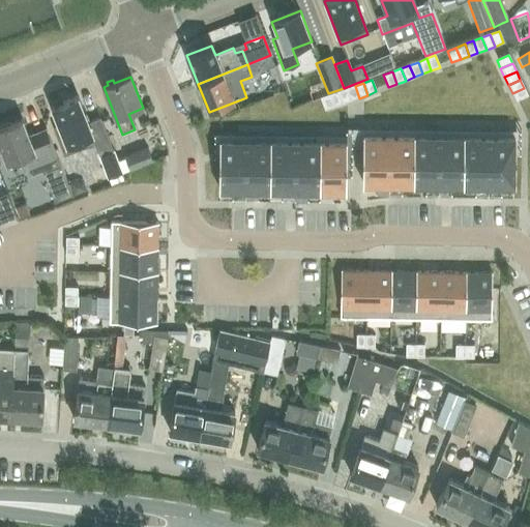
[(351,101),(359,98),(355,86),(346,89),(351,101)]
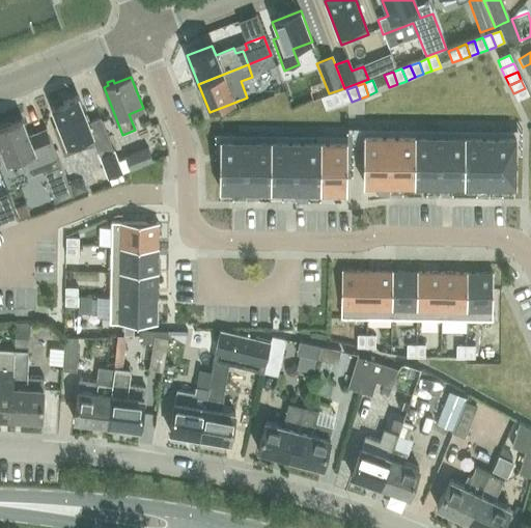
[(518,102),(529,96),(525,88),(513,93),(518,102)]
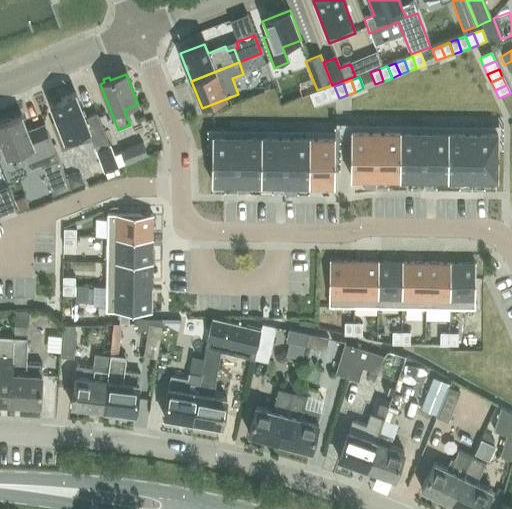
[(330,101),(339,98),(334,86),(326,90),(330,101)]
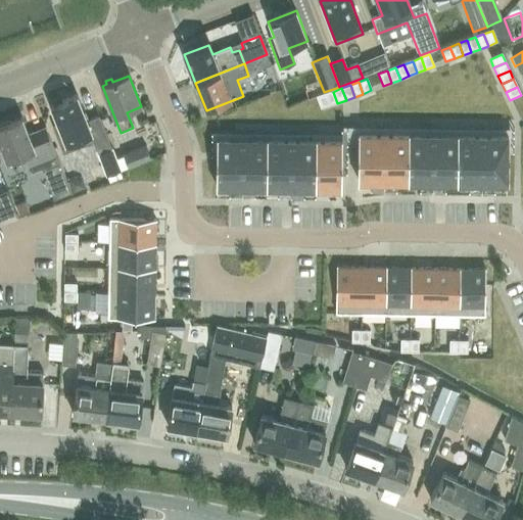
[(329,106),(337,103),(333,92),(325,95),(329,106)]
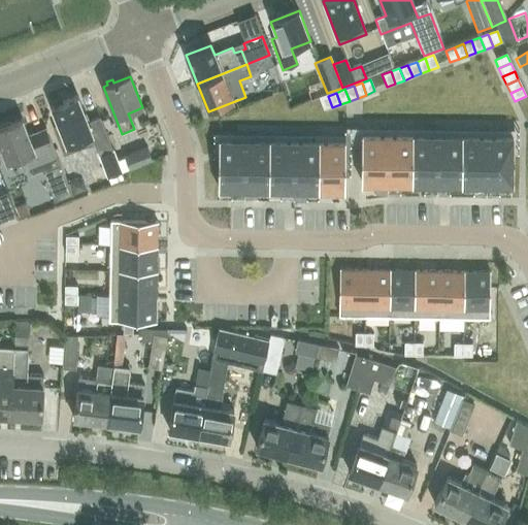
[(324,111),(332,107),(328,96),(319,99),(324,111)]
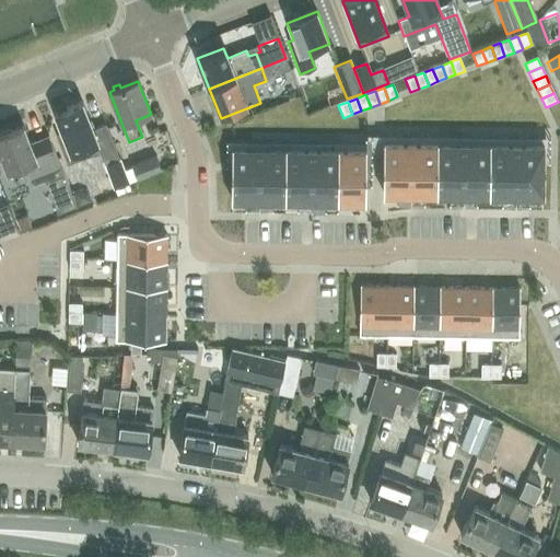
[(54,114),(61,132),(56,135),(68,165),(100,153),(105,166),(119,161),(105,126),(93,131),(82,103),(54,114)]
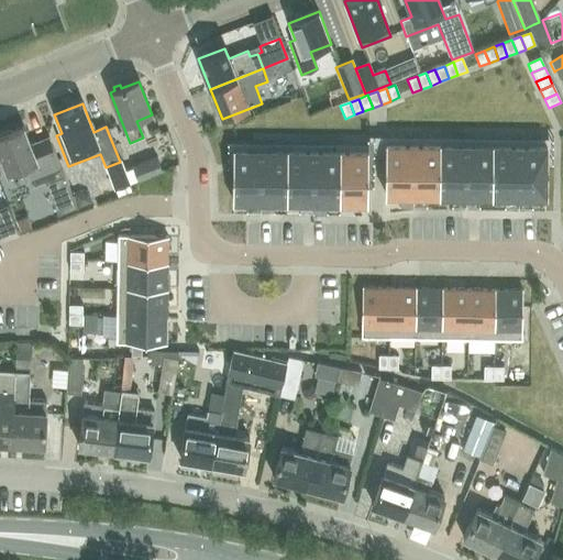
[(77,208),(48,138),(30,144),(23,129),(0,136),(0,154),(8,174),(26,166),(34,186),(45,182),(58,216),(77,208)]
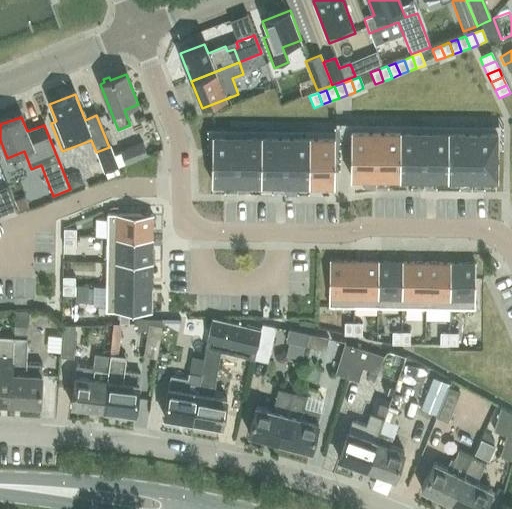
[(350,179),(496,181),(497,133),(350,131),(350,179)]
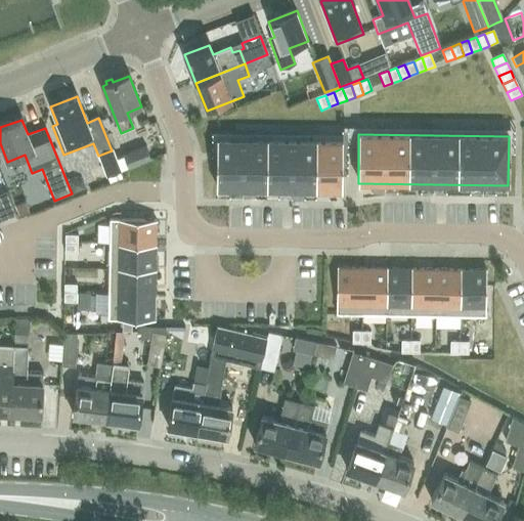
[(216,189),(342,190),(342,141),(217,140),(216,189)]
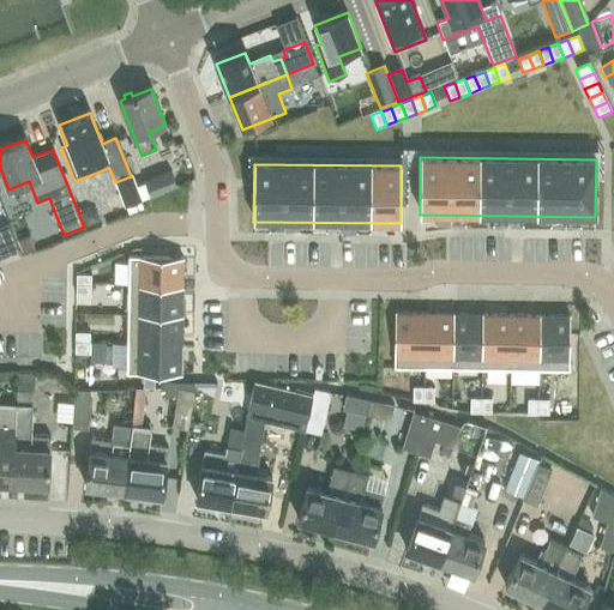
[(144,183),(150,199),(176,188),(170,173),(144,183)]
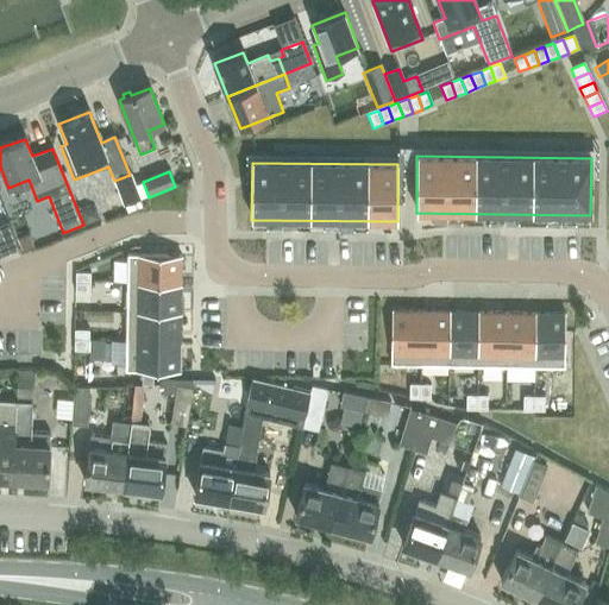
[(124,207),(125,207),(139,201),(130,175),(114,181),(124,207)]
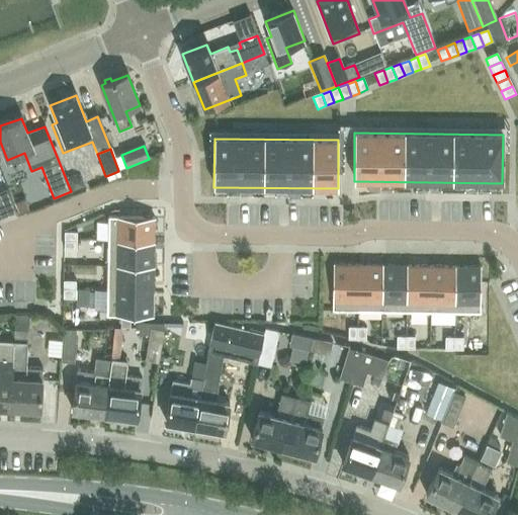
[(68,180),(73,191),(83,187),(79,176),(68,180)]
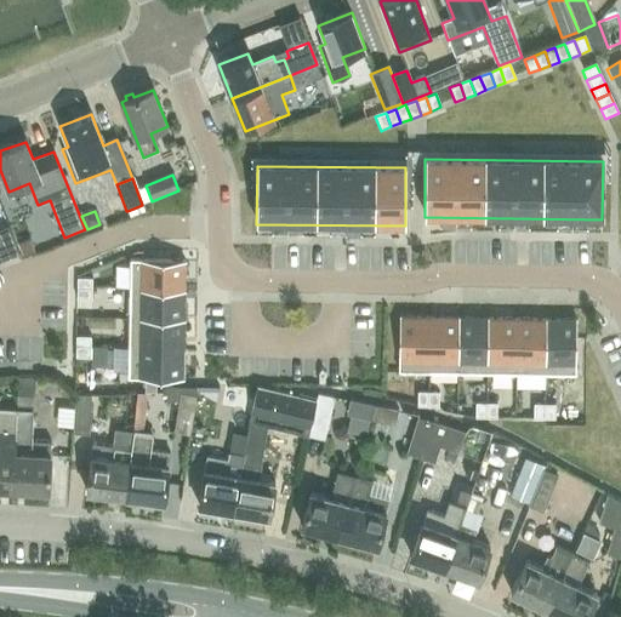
[(29,241),(17,246),(21,256),(33,251),(29,241)]
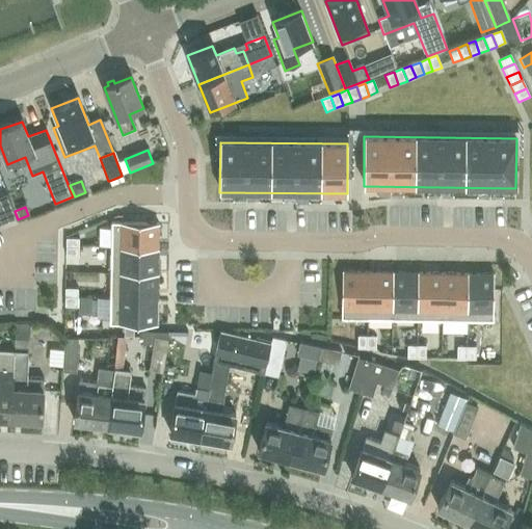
[(111,223),(110,249),(158,250),(158,225),(111,223)]
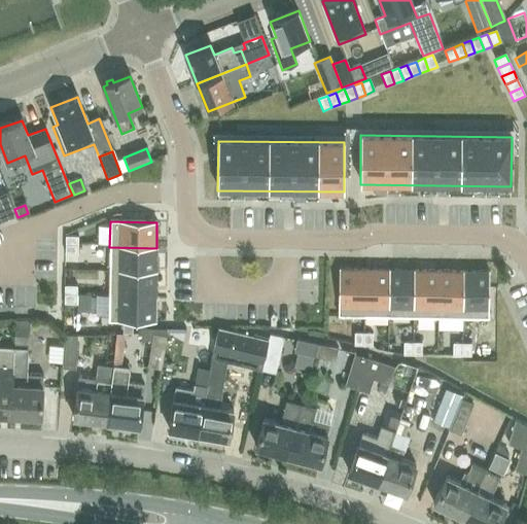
[(65,238),(65,247),(77,247),(78,238),(65,238)]
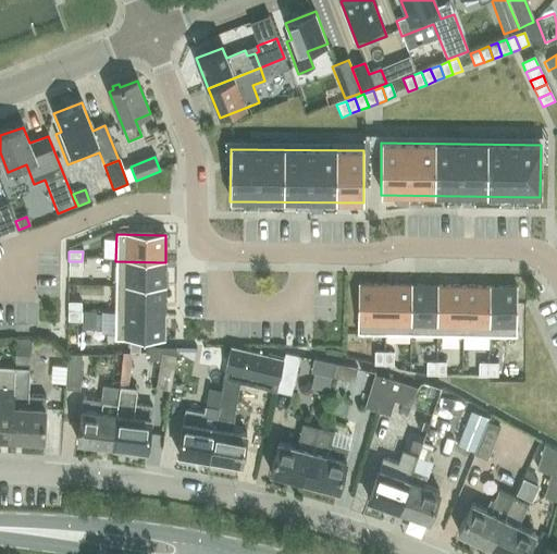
[(69,271),(82,271),(82,261),(69,261),(69,271)]
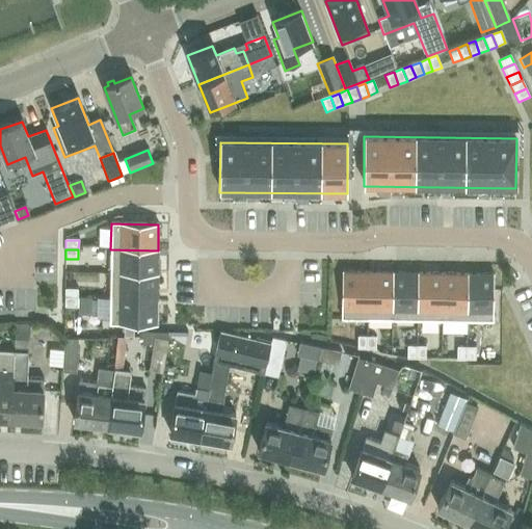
[(110,249),(110,274),(157,275),(158,250),(110,249)]
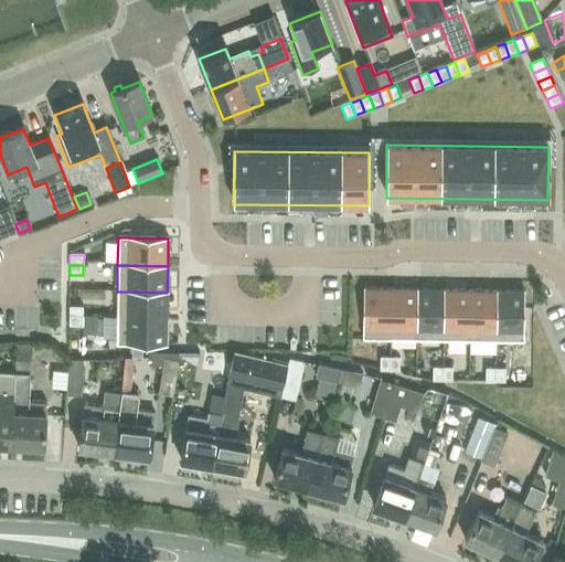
[(362,340),(390,341),(391,290),(363,290),(362,340)]
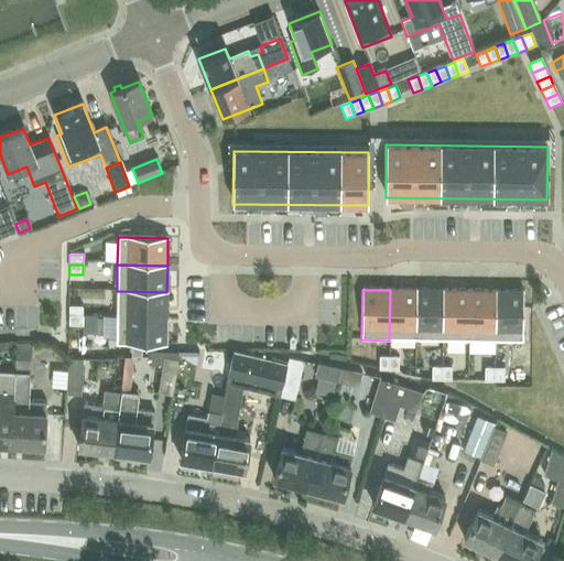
[(415,341),(416,291),(390,290),(389,341),(415,341)]
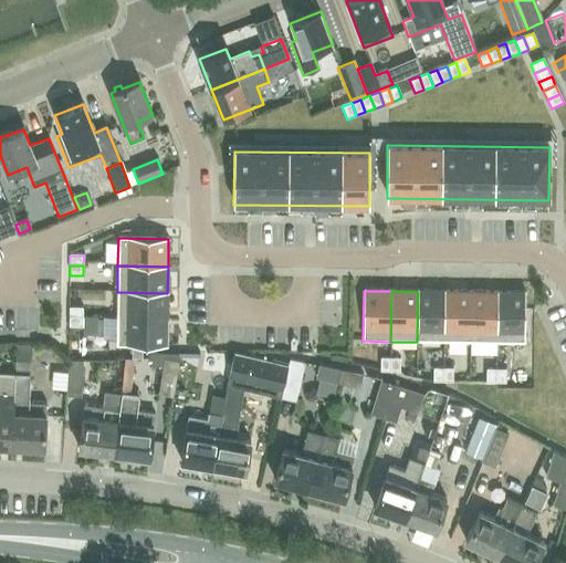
[(117,292),(116,319),(167,320),(167,293),(117,292)]
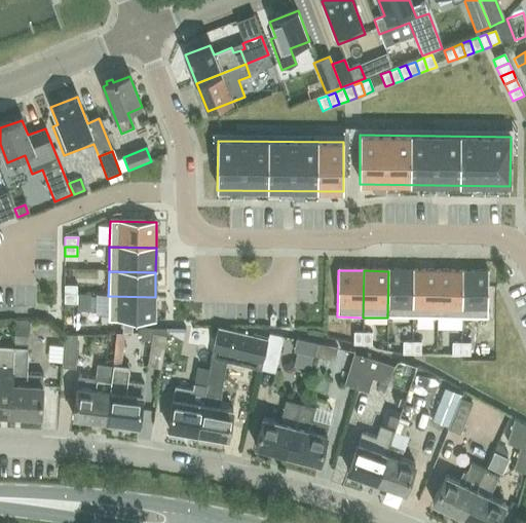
[(387,318),(412,318),(413,271),(388,271),(387,318)]
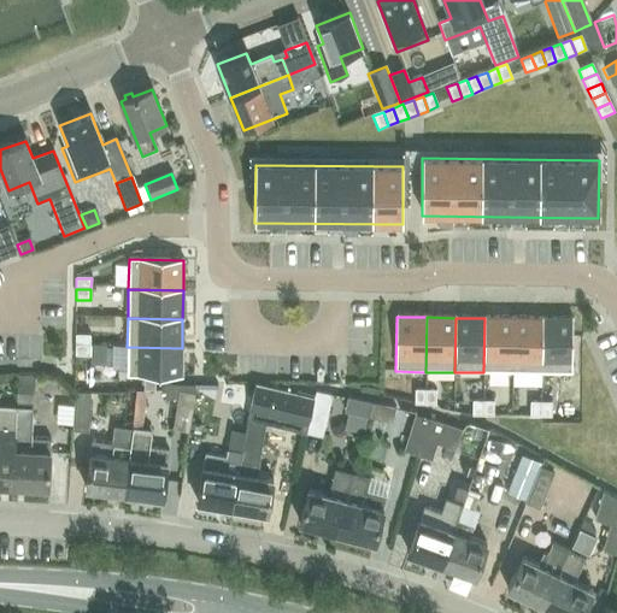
[(512,373),(513,318),(485,318),(483,372),(512,373)]
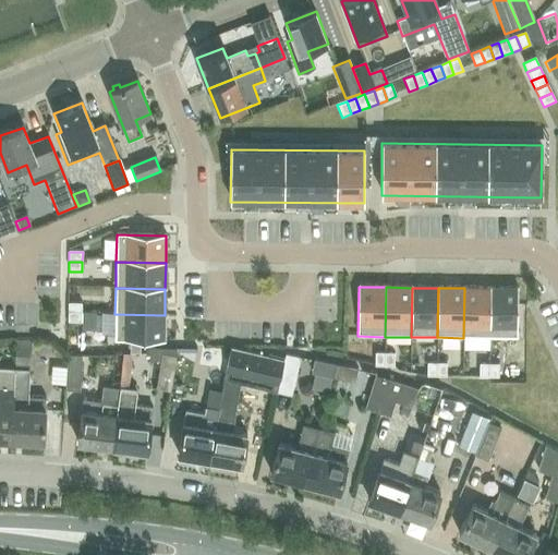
[(489,338),(490,289),(464,288),(463,338),(489,338)]
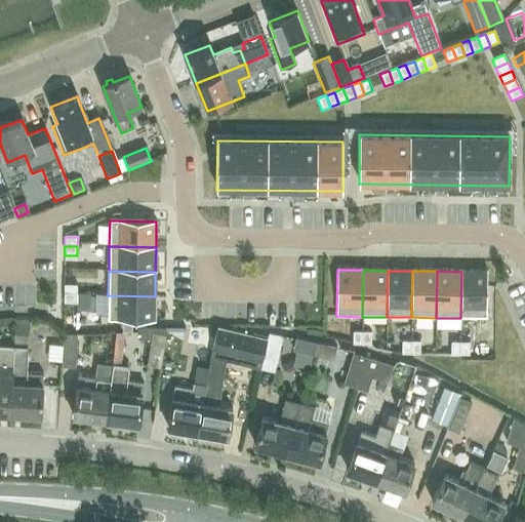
[(486,319),(487,272),(461,272),(460,318),(486,319)]
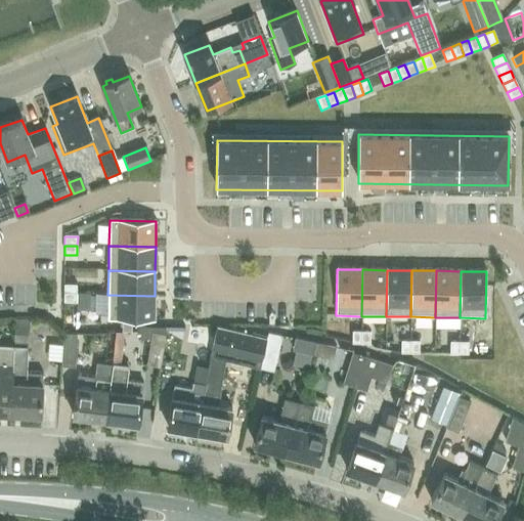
[(63,286),(63,295),(77,295),(77,286),(63,286)]
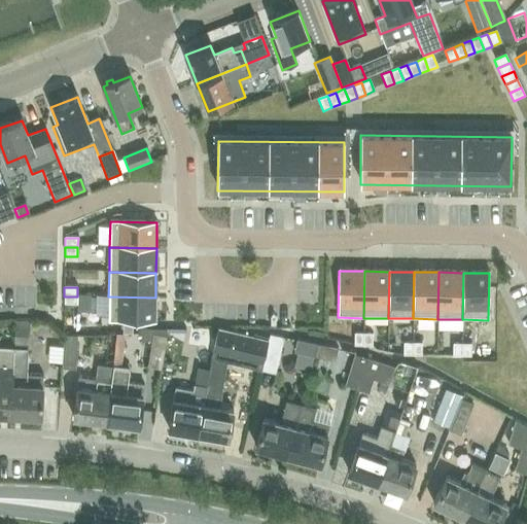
[(64,306),(77,306),(77,297),(64,297),(64,306)]
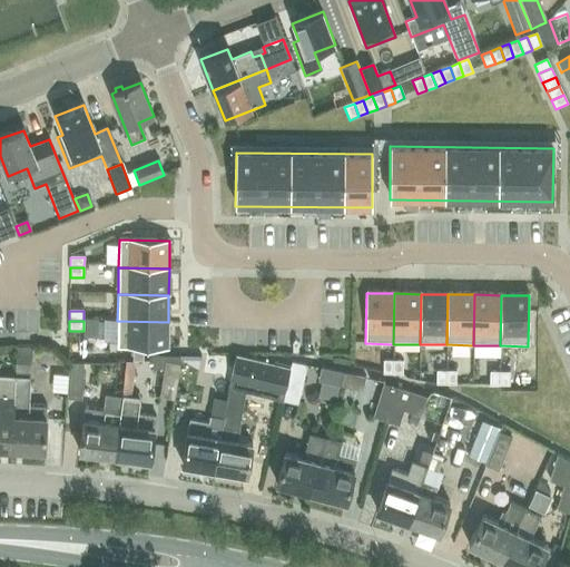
[(117,349),(167,350),(168,322),(117,321),(117,349)]
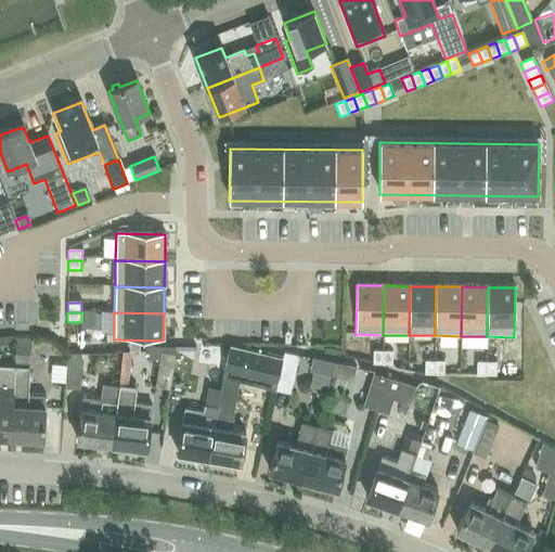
[(16,341),(14,368),(28,369),(29,342),(16,341)]
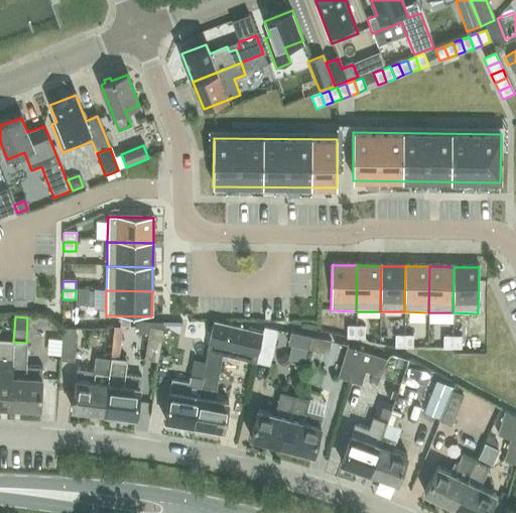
[(139,329),(138,336),(148,337),(149,329),(162,331),(162,324),(162,323),(140,323),(139,329)]
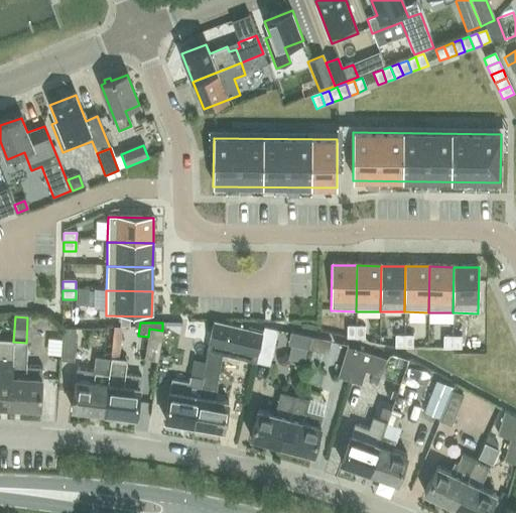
[(212,326),(209,339),(211,339),(231,342),(233,329),(233,328),(234,328),(217,325),(214,324),(212,324),(212,326)]
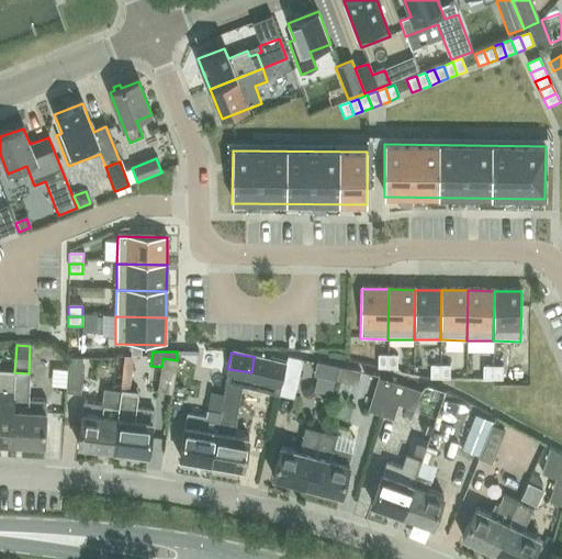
[(378,370),(388,370),(388,357),(378,356),(378,370)]
